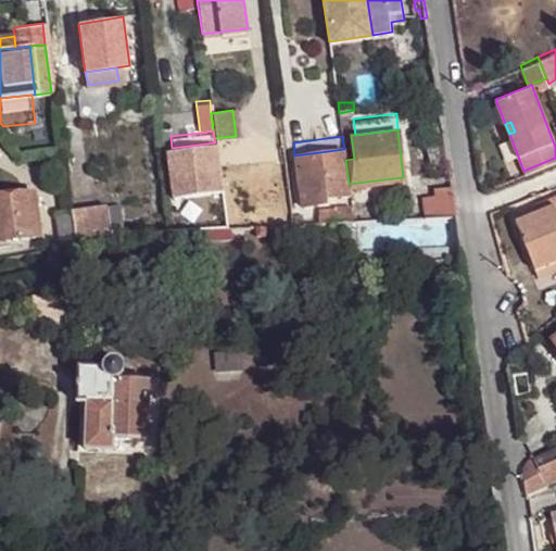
[(219,182),(215,142),(172,148),(166,150),(173,196),(220,189),(219,182)]
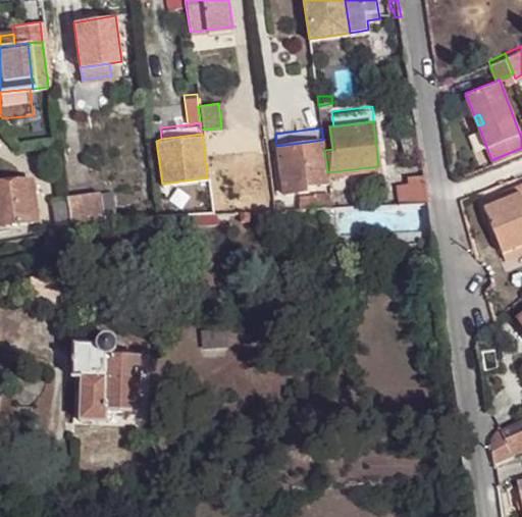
[(324,150),(323,140),(276,146),(282,191),(305,188),(305,183),(327,179),(327,172),(324,150)]
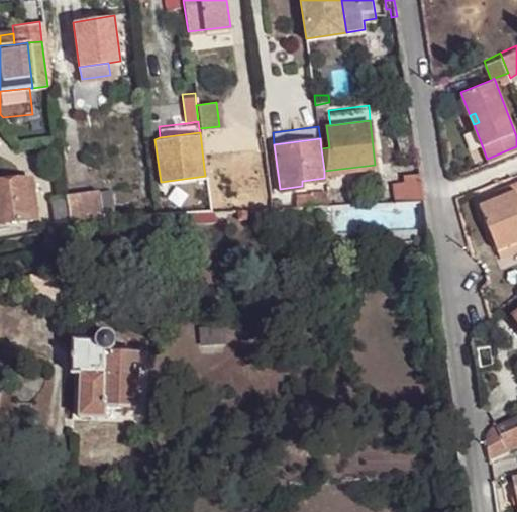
[(220,174),(205,176),(210,208),(222,208),(222,204),(238,202),(237,198),(262,195),(259,171),(252,172),(251,164),(219,167),(220,174)]
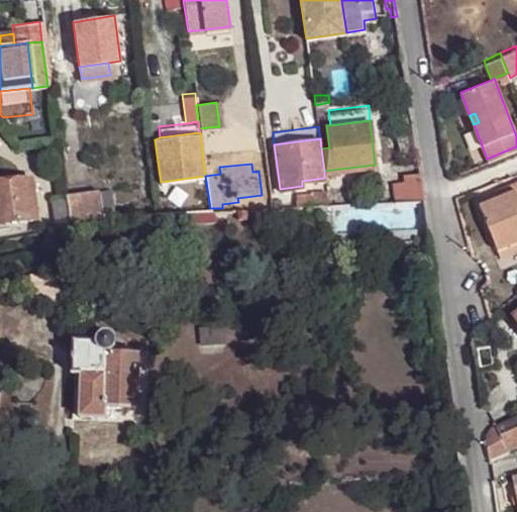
[(219,167),(204,169),(205,176),(220,174),(219,167)]
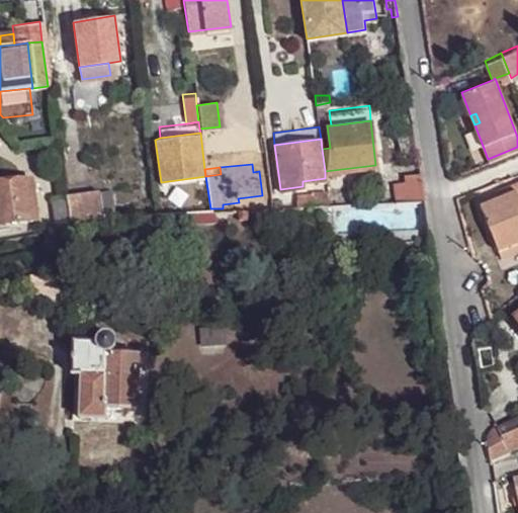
[(425,195),(421,169),(405,170),(405,177),(385,179),(386,197),(425,195)]
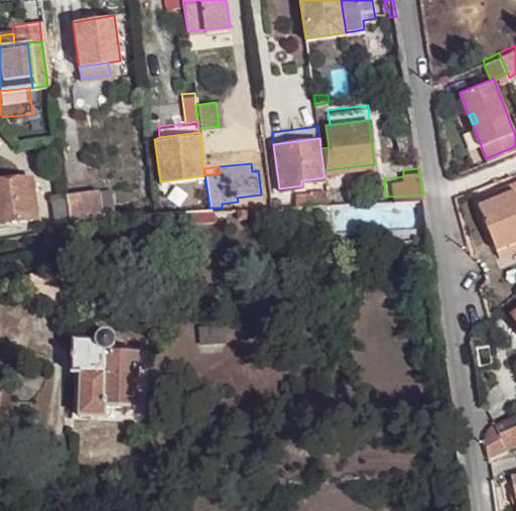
[(0,172),(0,180),(10,180),(8,171),(0,172)]
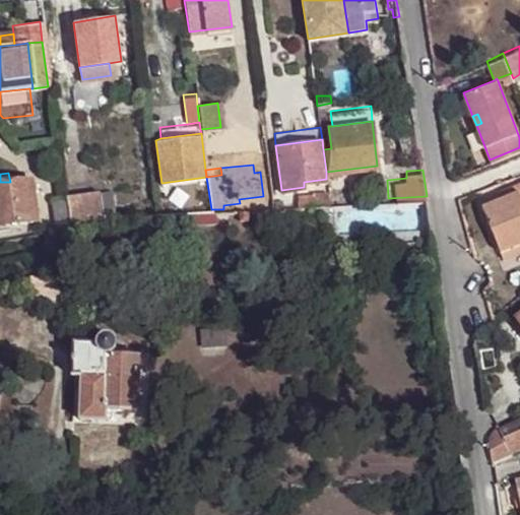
[(10,182),(0,182),(0,223),(34,219),(27,179),(10,182)]
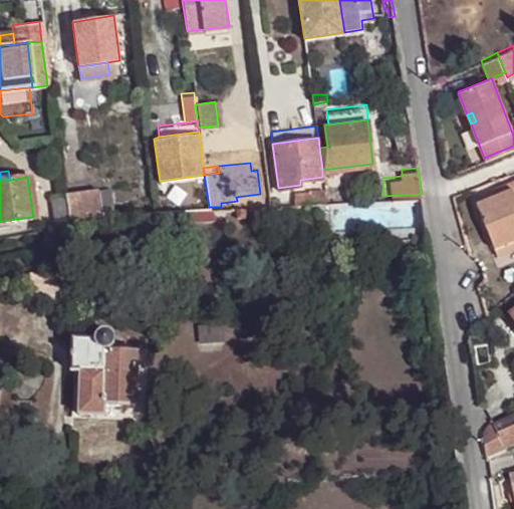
[(494,248),(513,240),(513,179),(508,182),(511,189),(497,194),(476,202),(494,248)]
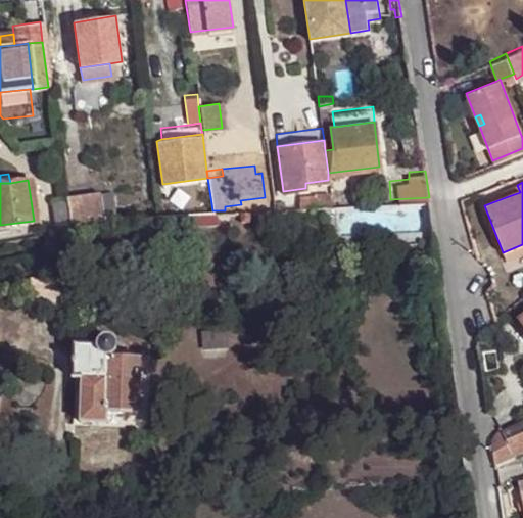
[(503,190),(506,197),(520,192),(517,185),(503,190)]
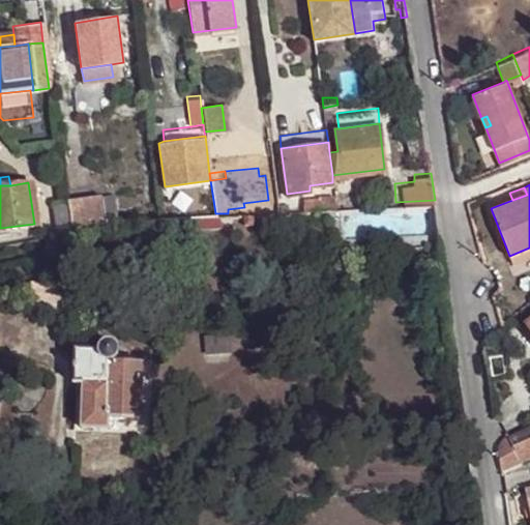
[(101,227),(121,225),(116,190),(97,192),(96,195),(101,227)]
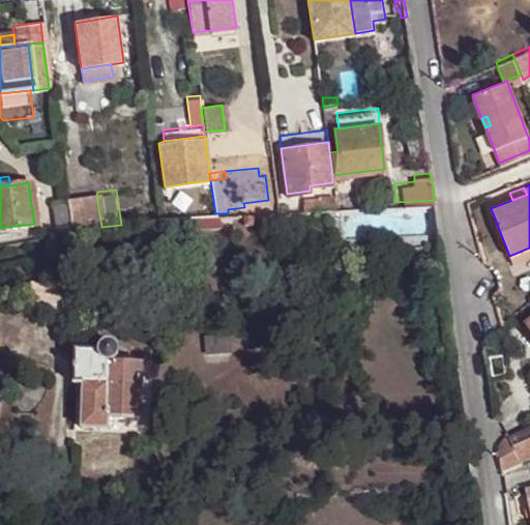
[(364,191),(333,194),(335,206),(340,205),(365,205),(364,191)]
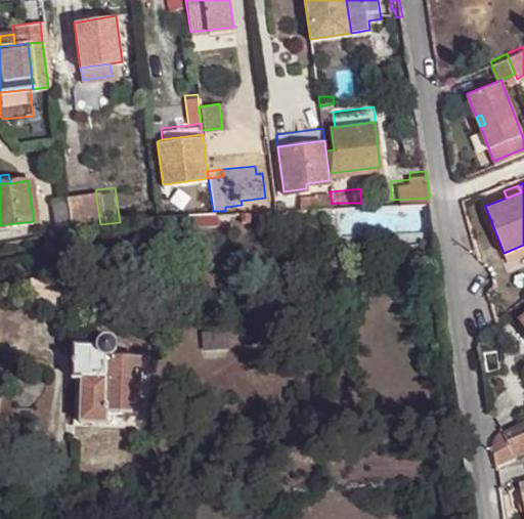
[(330,191),(330,189),(314,191),(314,192),(297,193),(300,206),(332,204),(330,191)]
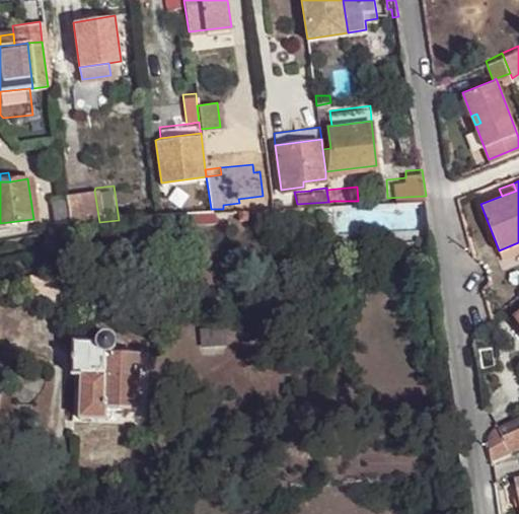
[(67,228),(99,222),(94,191),(63,196),(67,228)]
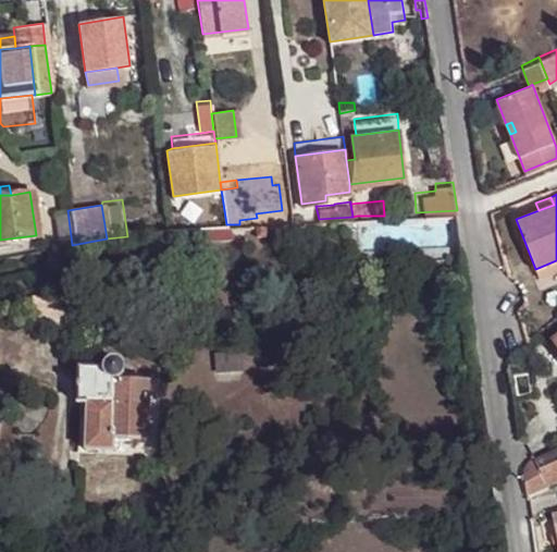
[(57,247),(72,245),(67,210),(52,212),(57,247)]
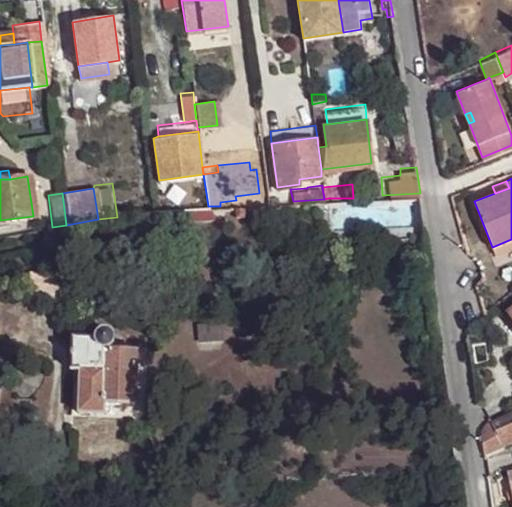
[(267,202),(266,194),(251,196),(252,203),(267,202)]
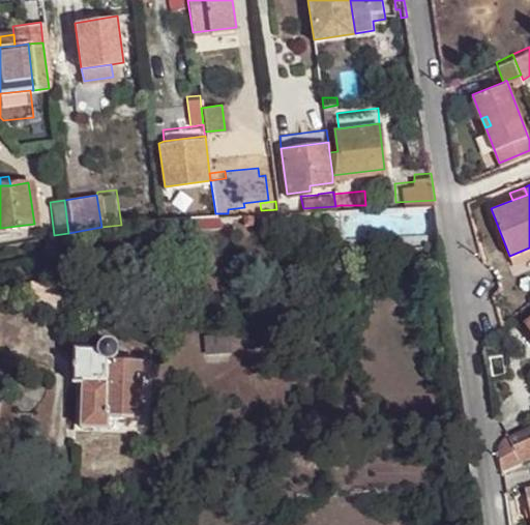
[(252,221),(252,211),(242,212),(242,221),(252,221)]
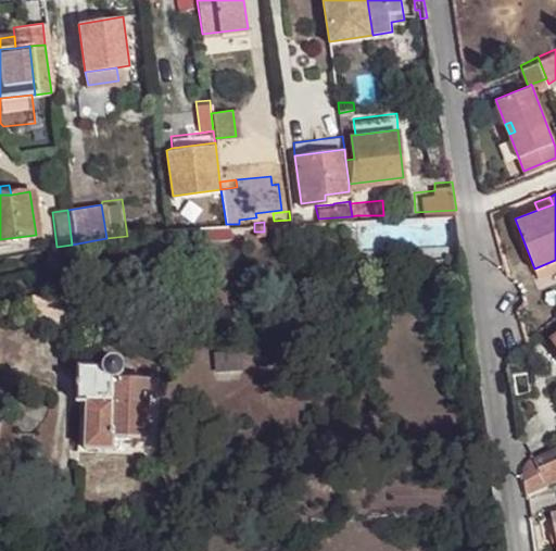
[(239,224),(226,224),(193,226),(193,238),(242,235),(241,223),(239,224)]
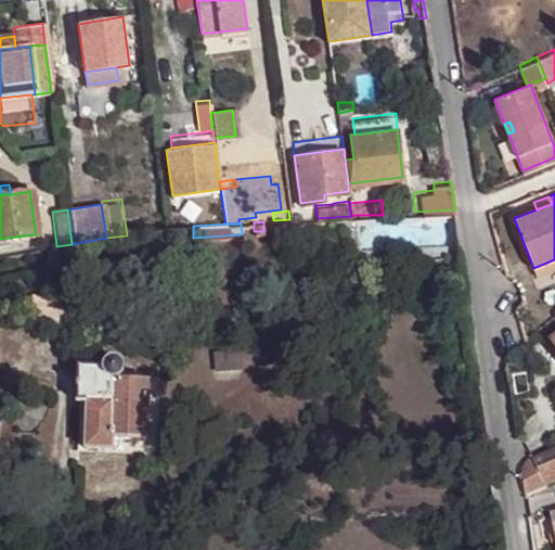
[(554,267),(554,259),(533,268),(536,275),(554,267)]
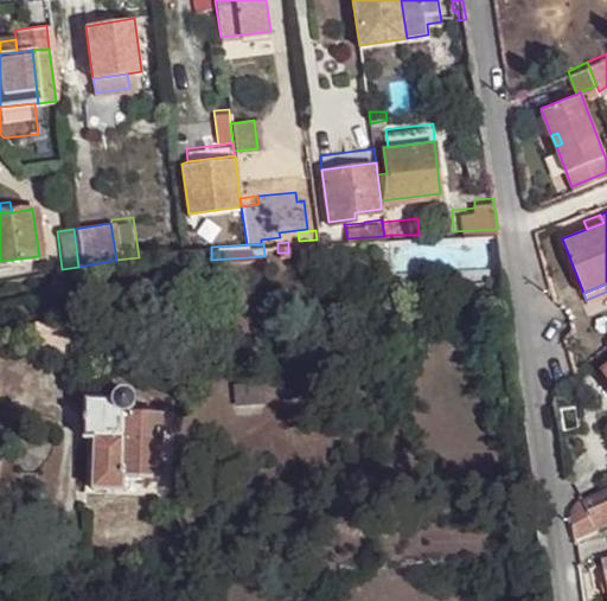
[(160,416),(146,416),(127,415),(127,411),(133,409),(135,403),(134,397),(129,392),(122,390),(115,394),(112,400),(85,398),(83,438),(94,438),(91,488),(122,491),(122,478),(158,480),(160,416)]
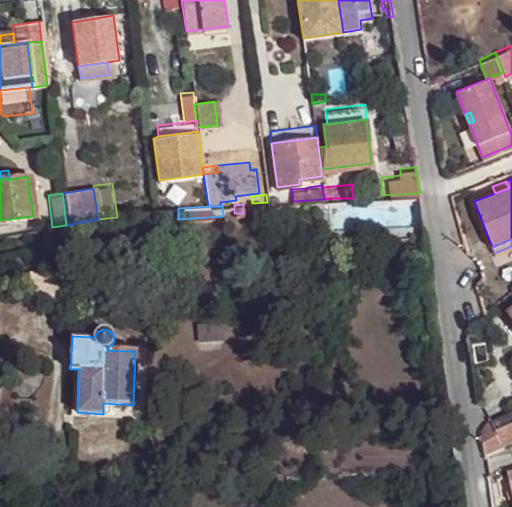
[(107,350),(123,351),(124,341),(114,340),(112,345),(107,347),(107,350)]
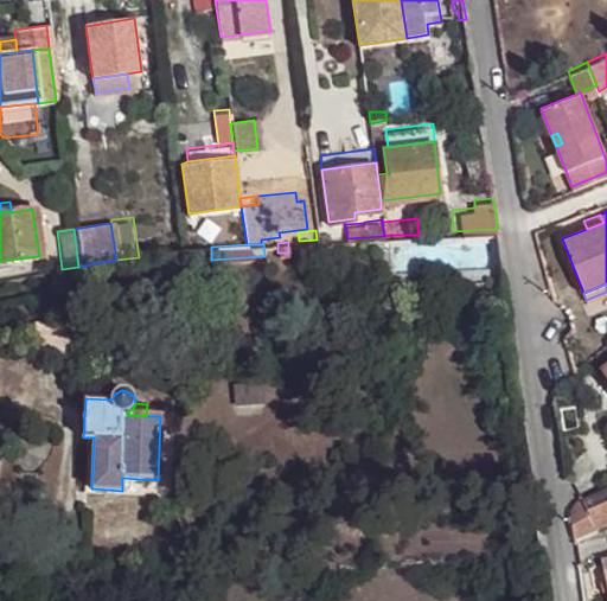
[(606,485),(582,497),(596,522),(606,516),(606,485)]
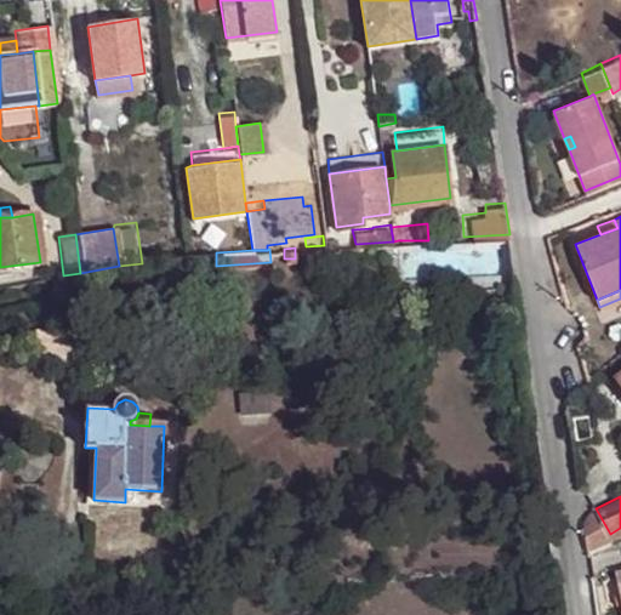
[(584,524),(587,550),(613,539),(610,534),(596,508),(593,510),(584,524)]
